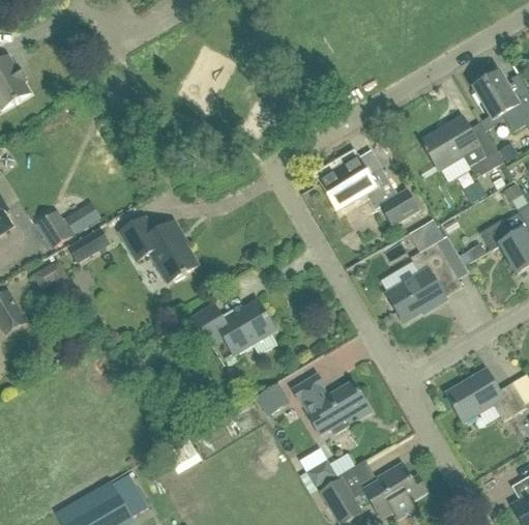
[(0,107),(1,109),(30,91),(24,81),(26,80),(17,63),(15,65),(7,54),(0,58),(0,107)]
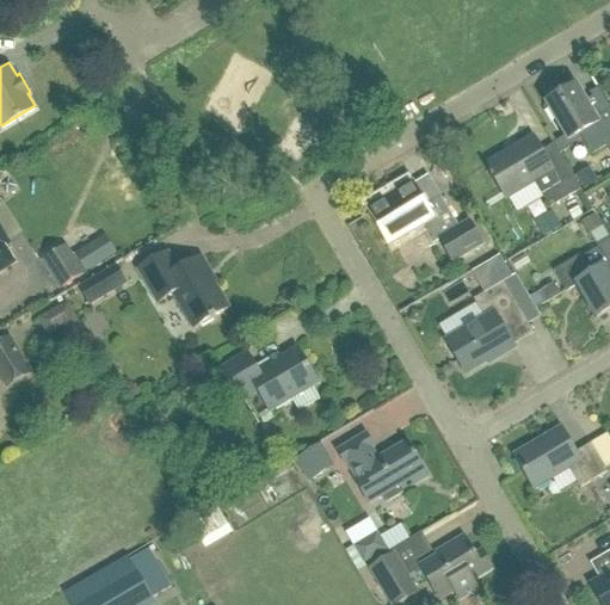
[(609,139),(609,104),(604,94),(587,104),(575,82),(546,99),(568,137),(586,127),(598,147),(609,139)]
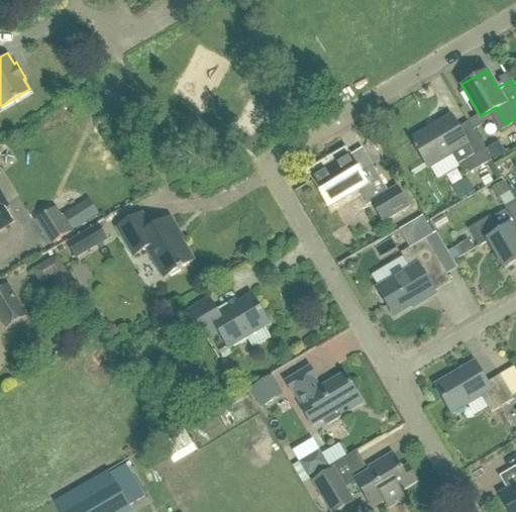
[(459,129),(450,113),(411,136),(428,165),(451,150),(458,162),(465,172),(491,157),(471,122),(459,129)]
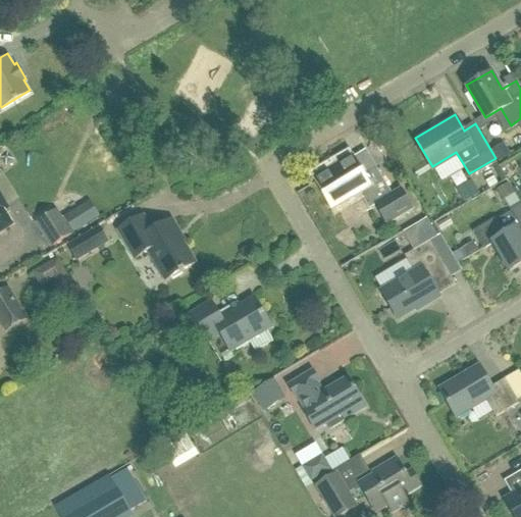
[(316,179),(313,182),(322,197),(325,195),(332,206),(360,190),(369,205),(375,201),(386,221),(412,206),(401,186),(392,191),(376,165),(364,172),(353,153),(349,155),(314,175),(316,179)]
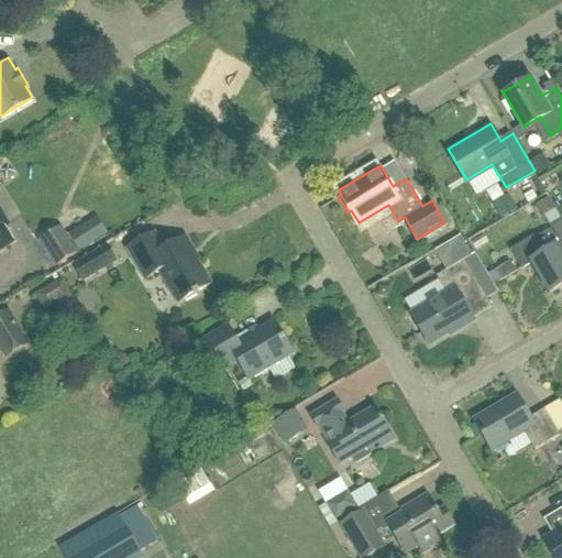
[(0,247),(14,239),(4,225),(10,221),(0,206),(0,247)]
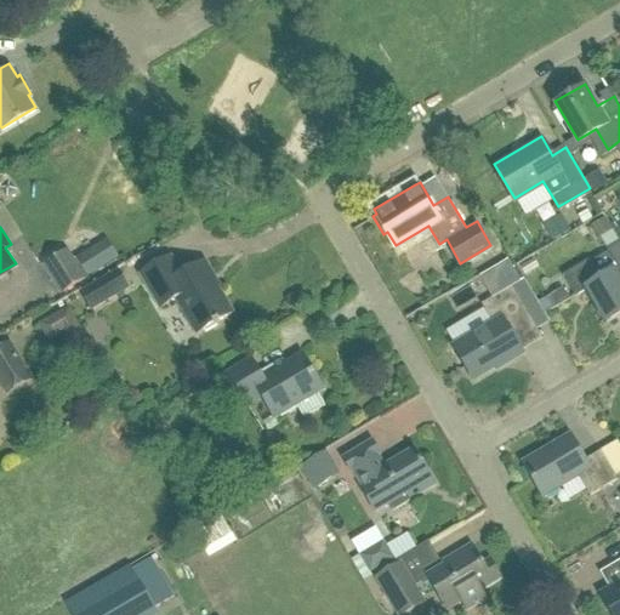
[(86,272),(114,255),(103,237),(75,254),(86,272)]
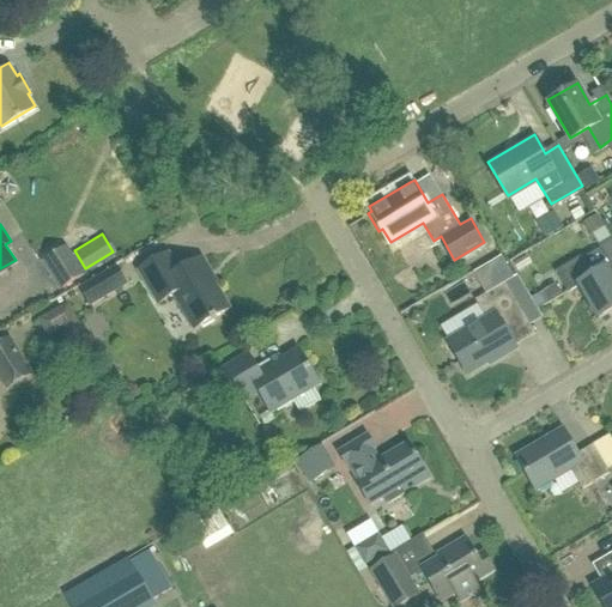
[(580,254),(555,268),(568,289),(577,283),(598,316),(611,307),(611,274),(607,267),(611,265),(611,236),(611,235),(599,242),(600,246),(581,256),(580,254)]
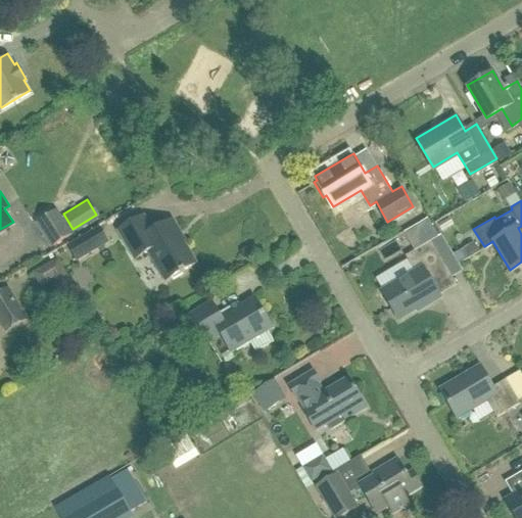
[(50,244),(72,230),(56,206),(35,221),(50,244)]
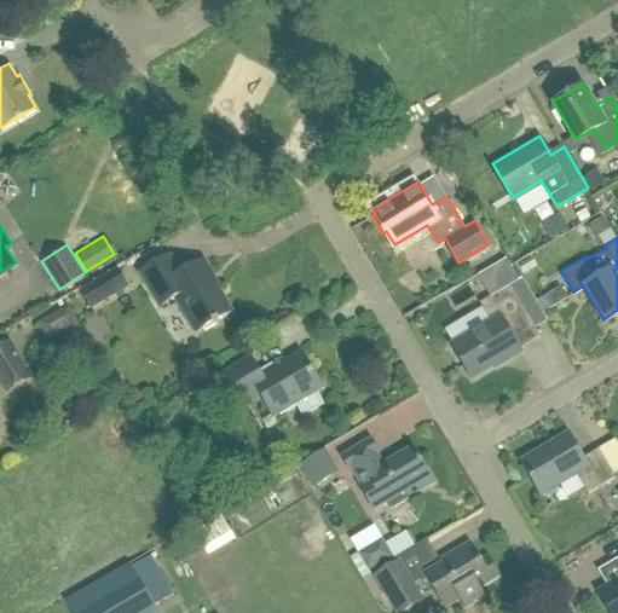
[(179,271),(168,253),(139,271),(159,304),(174,294),(195,329),(230,308),(201,258),(179,271)]
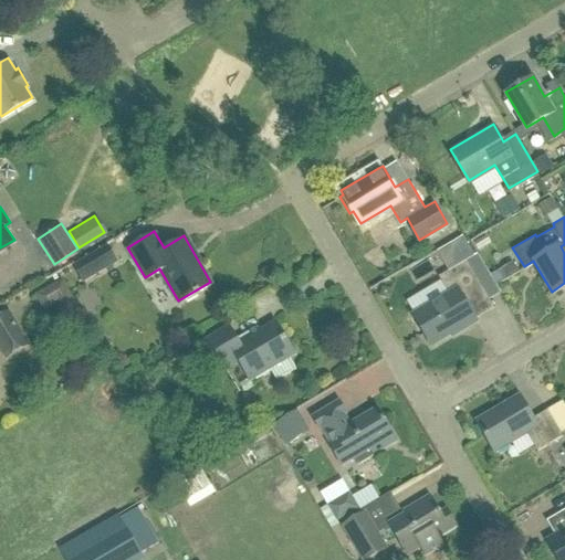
[(460,257),(472,251),(462,234),(450,241),(460,257)]
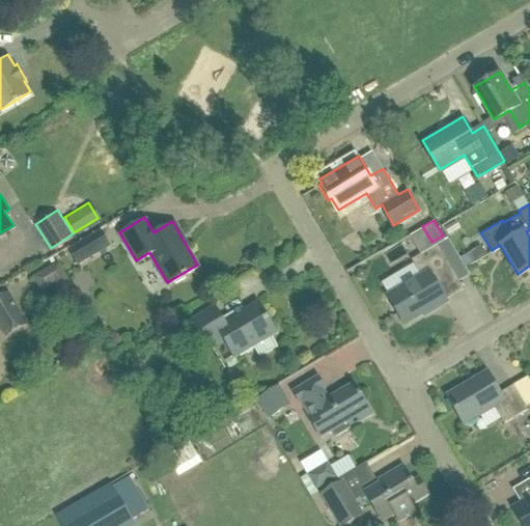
[(77,263),(110,244),(101,227),(67,246),(77,263)]
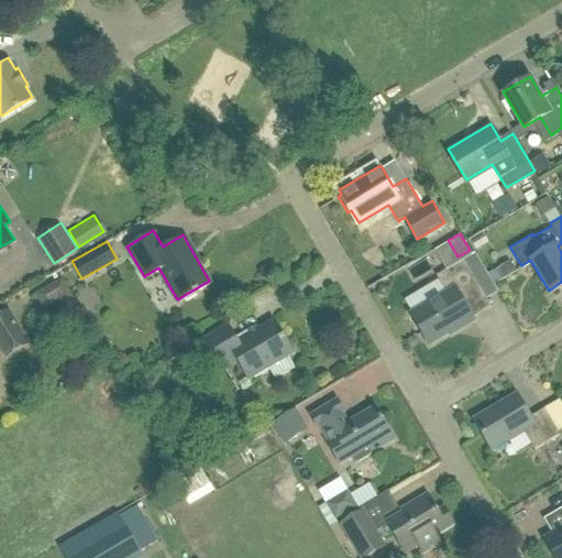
[(428,341),(472,316),(459,294),(478,282),(463,256),(436,273),(447,291),(410,312),(428,341)]
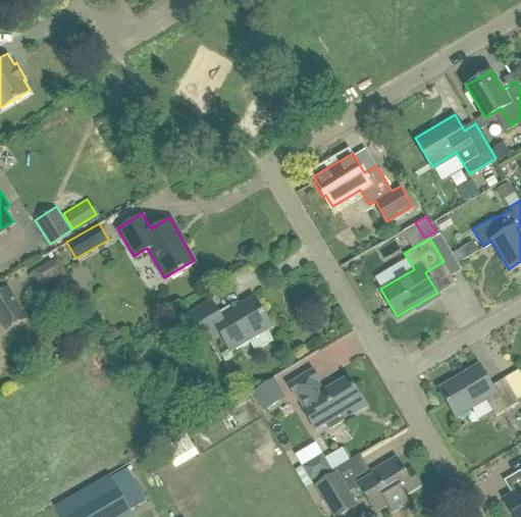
[(466,252),(477,246),(472,239),(462,245),(466,252)]
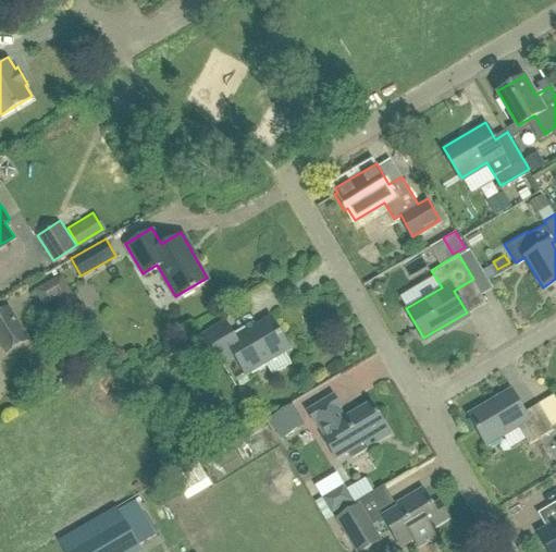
[(44,299),(62,290),(54,274),(35,284),(44,299)]
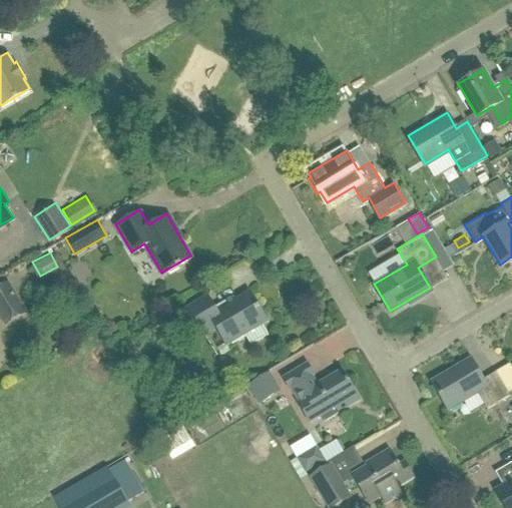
[(57,281),(67,276),(62,265),(52,271),(57,281)]
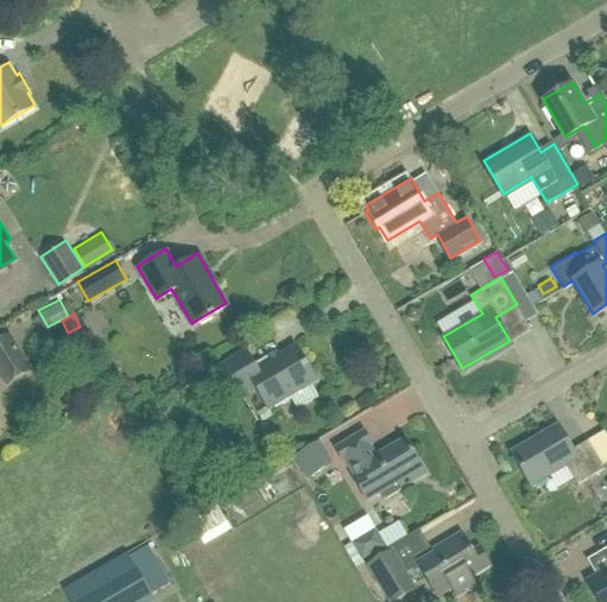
[(0,369),(6,381),(29,368),(7,333),(0,336),(0,369)]
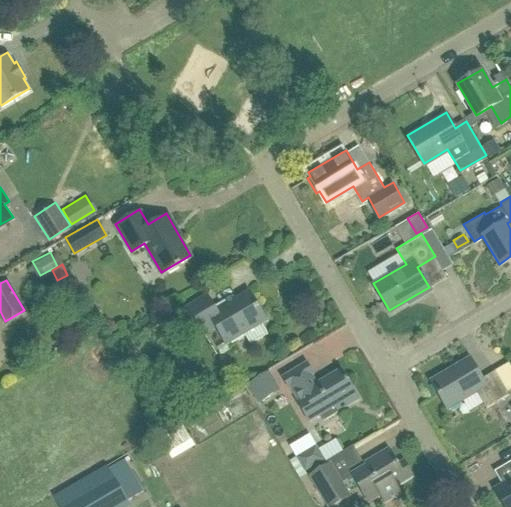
[(263,320),(256,308),(258,307),(248,290),(216,309),(207,293),(183,307),(199,334),(215,325),(225,343),(243,332),(249,342),(266,332),(260,322),(263,320)]
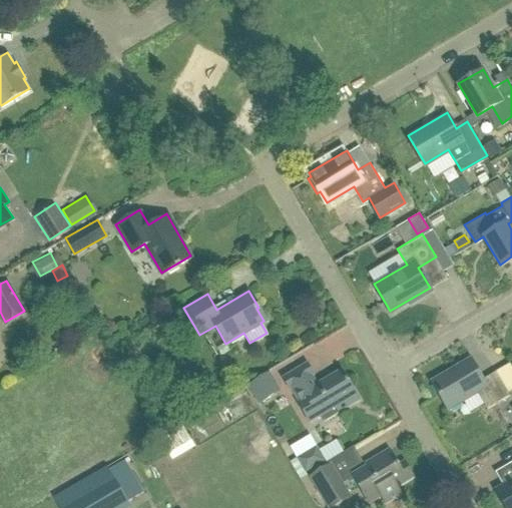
[(483,379),(470,358),(431,381),(447,408),(477,390),(487,407),(509,394),(496,371),(483,379)]
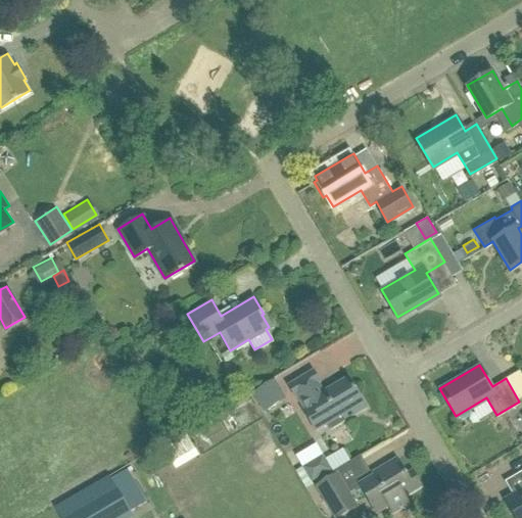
[(330,428),(344,420),(343,418),(348,415),(348,416),(360,410),(359,409),(365,406),(362,401),(363,401),(347,375),(328,386),(329,386),(322,390),(317,382),(319,381),(314,370),(313,369),(288,382),(316,429),(327,422),(330,428)]
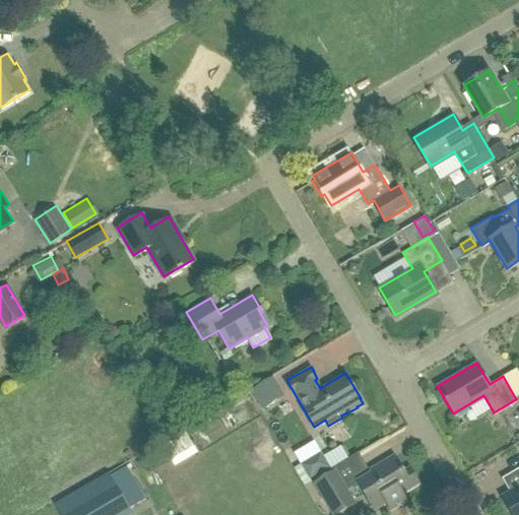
[(266,404),(283,394),(271,374),(254,384),(266,404)]
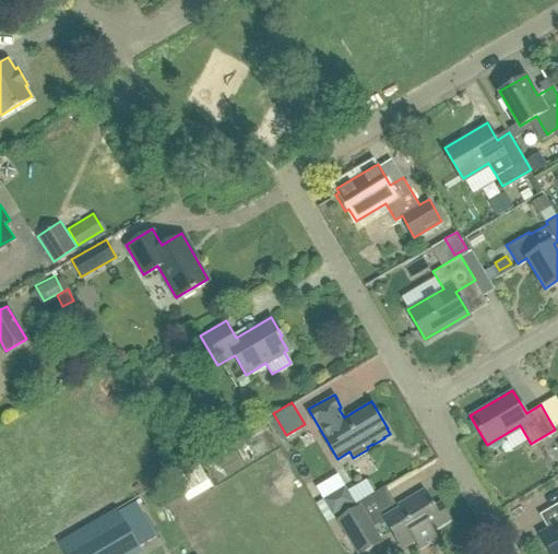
[(557,435),(548,443),(557,455),(557,435)]
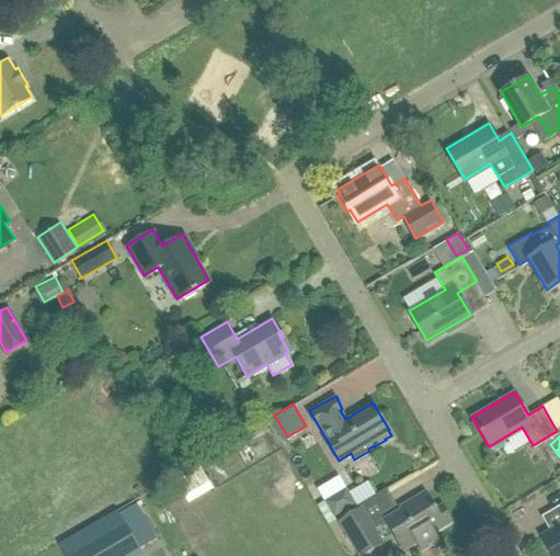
[(333,513),(355,501),(345,485),(324,498),(333,513)]
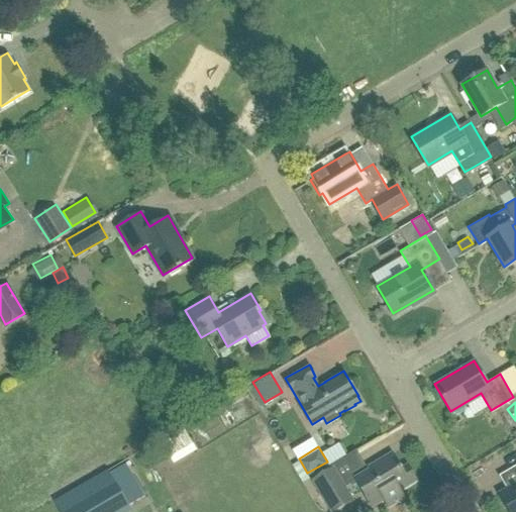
[(400,467),(391,450),(369,465),(370,467),(353,476),(371,505),(383,498),(388,505),(404,496),(399,489),(416,479),(407,463),(400,467)]
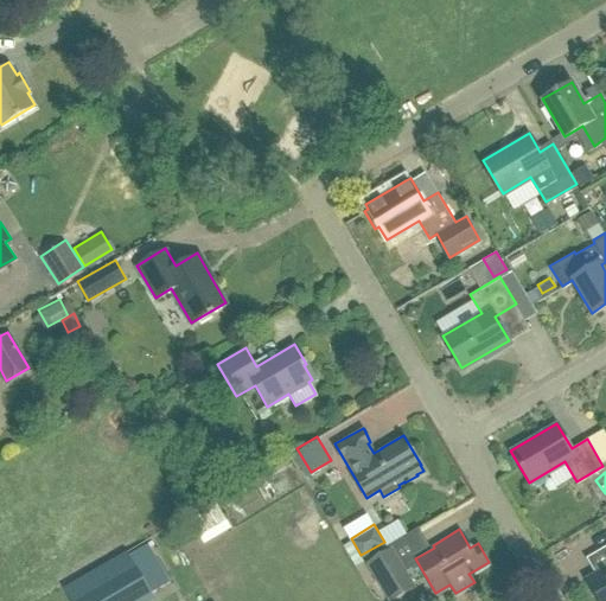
[(389,600),(415,584),(391,545),(365,561),(389,600)]
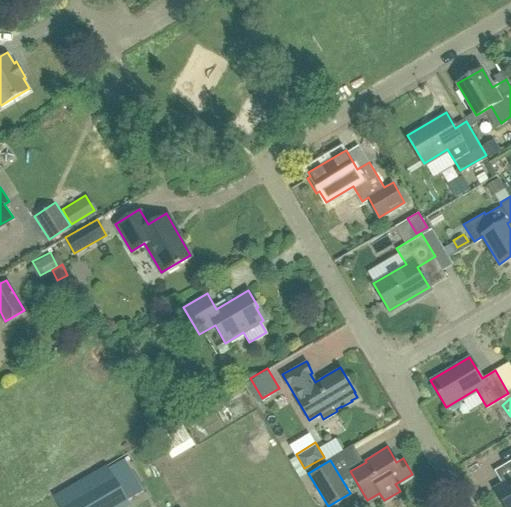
[(114,479),(106,465),(105,464),(53,494),(60,506),(123,506),(129,504),(126,499),(142,489),(131,469),(114,479)]
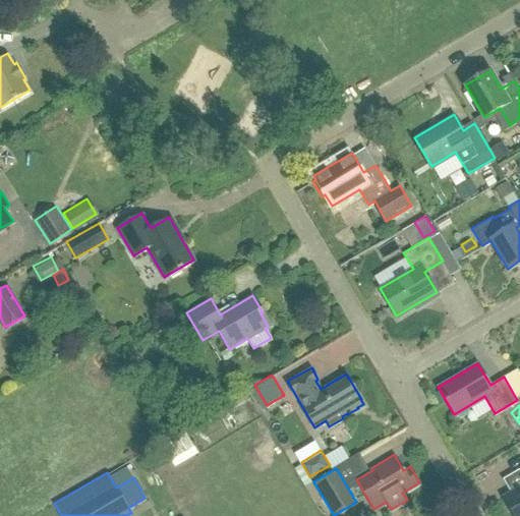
[(519,515),(519,486),(504,497),(514,515),(519,515)]
